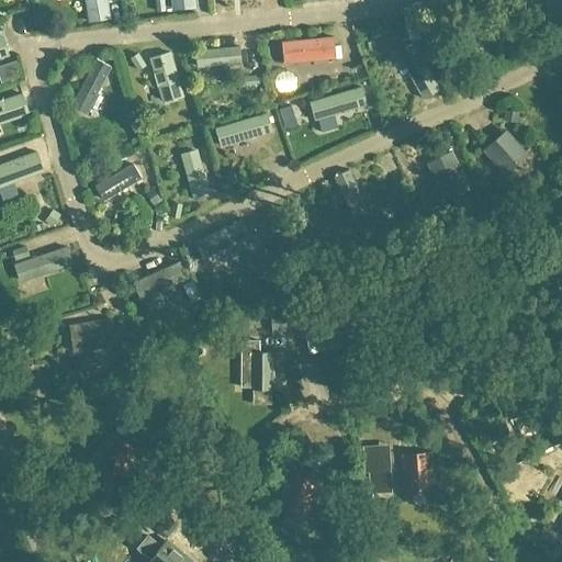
[(109,19),(105,0),(83,0),(88,22),(109,19)]
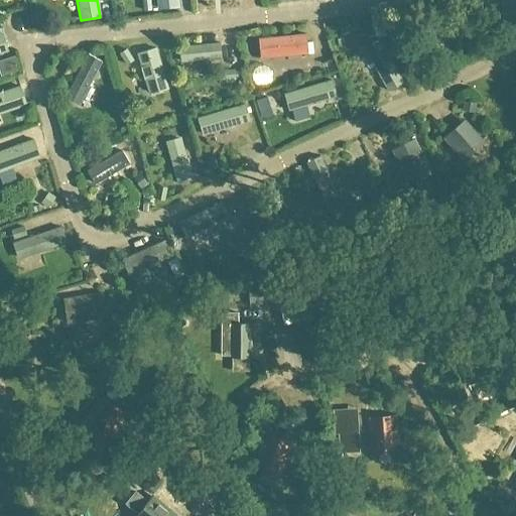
[(306,54),(304,34),(259,39),(261,58),(306,54)]
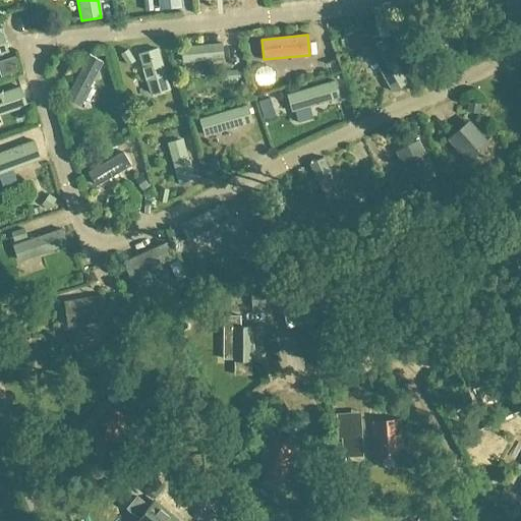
[(406,84),(383,42),(368,50),(392,93),(406,84)]
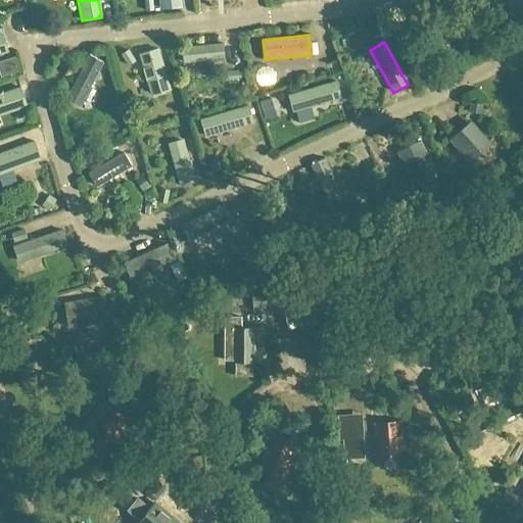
[(224,59),(223,44),(183,48),(184,63),(224,59)]
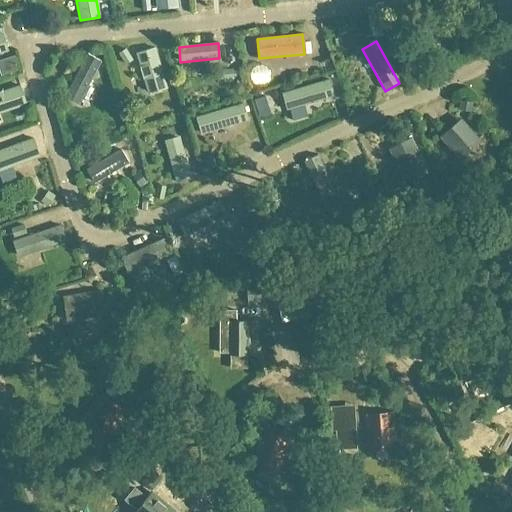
[(165,87),(154,49),(135,54),(147,92),(165,87)]
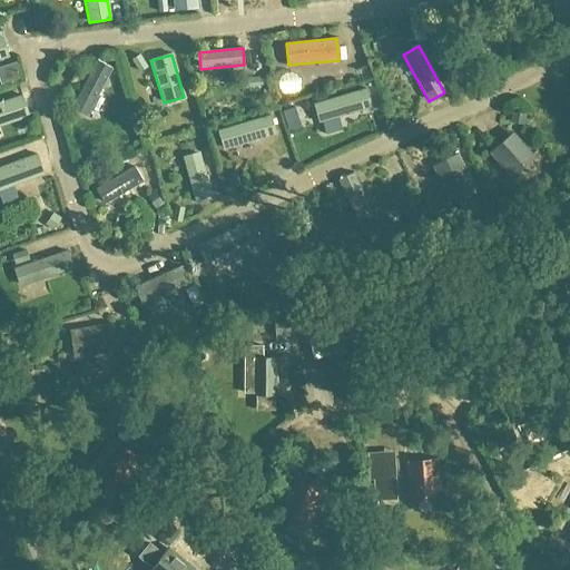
[(111,68),(97,61),(71,108),(87,116),(111,68)]
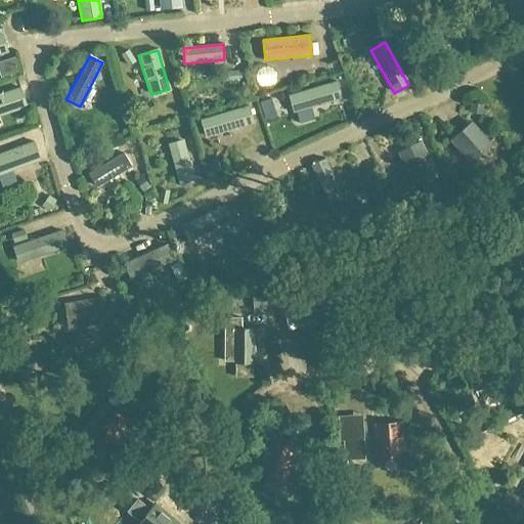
[(341,99),(336,82),(290,95),(295,113),(341,99)]
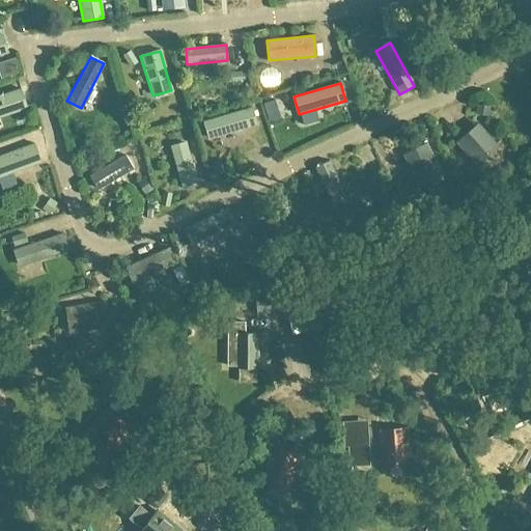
[(0,117),(26,109),(20,89),(0,95),(0,117)]
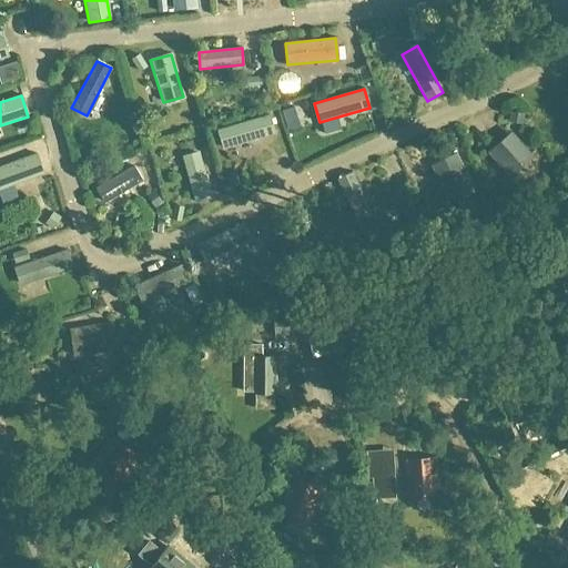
[(224,149),(274,134),(269,115),(219,131),(224,149)]
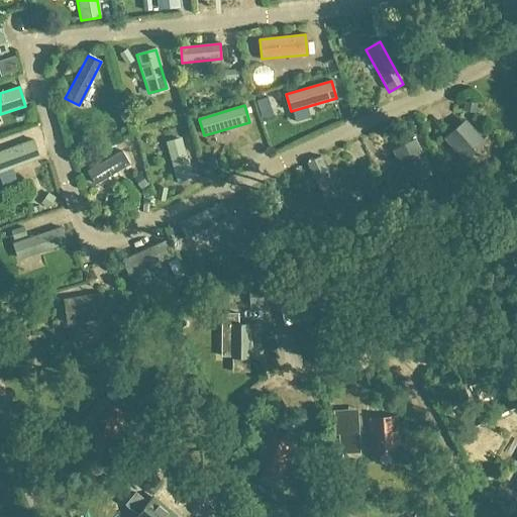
[(484,142),(466,121),(444,139),(462,162),(484,142)]
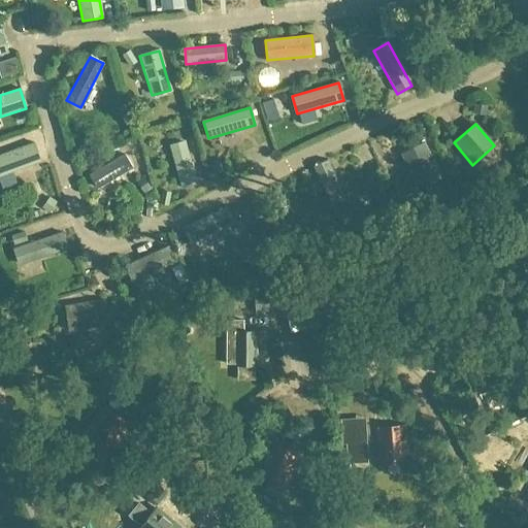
[(0,155),(0,176),(40,162),(33,143),(0,155)]
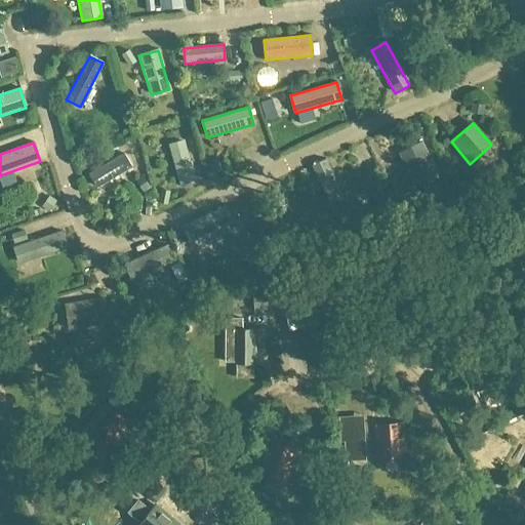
[(168,147),(179,188),(195,183),(184,143),(168,147)]
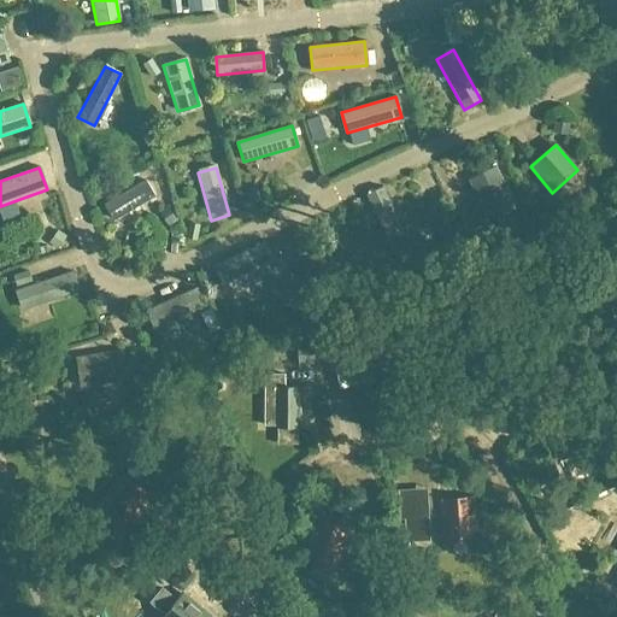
[(469,181),(488,222),(515,209),(494,168),(469,181)]
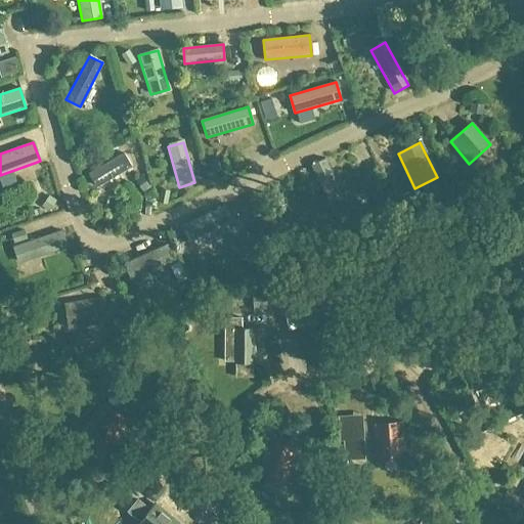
[(131,167),(123,154),(89,174),(96,187),(131,167)]
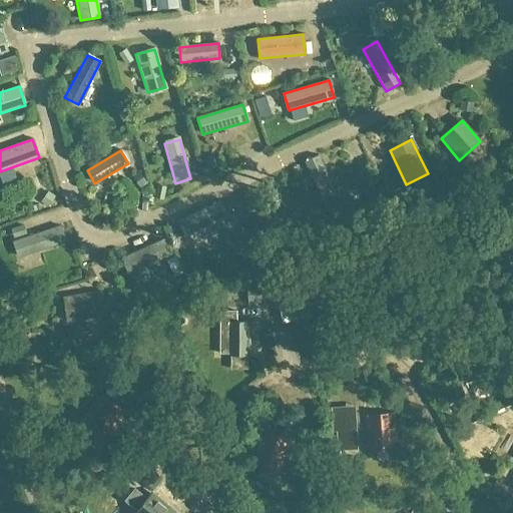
[(110,199),(143,177),(134,164),(102,186),(110,199)]
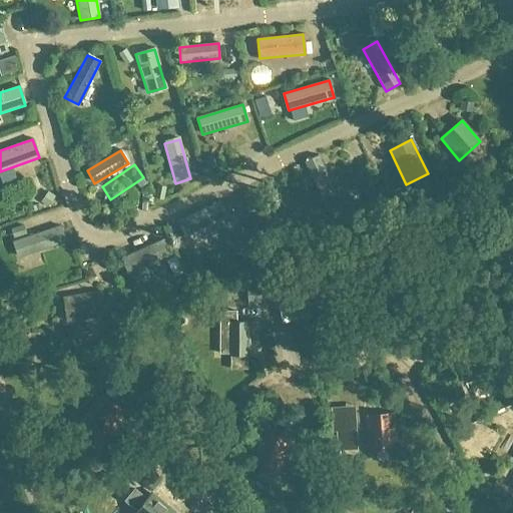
[(187,236),(229,216),(222,201),(180,221),(187,236)]
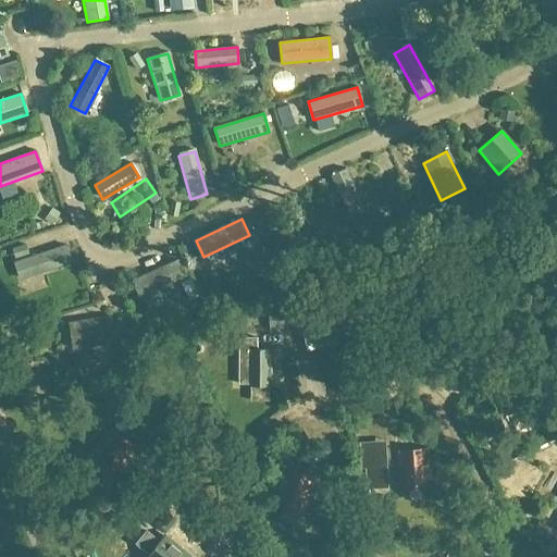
[(16,260),(24,280),(70,264),(63,244),(16,260)]
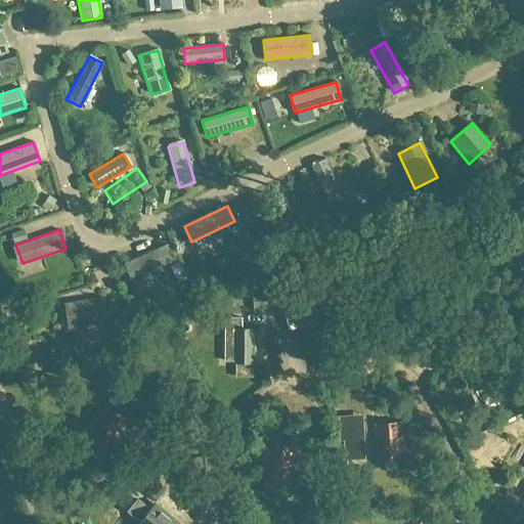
[(177,258),(170,243),(127,263),(134,278),(177,258)]
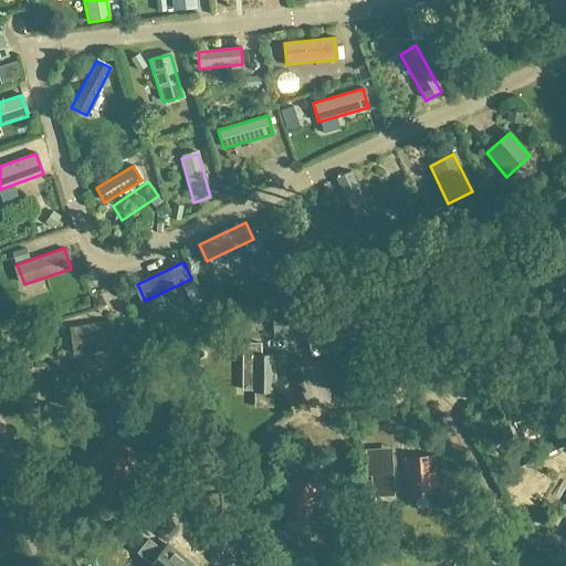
[(290,313),(272,315),(274,335),(292,333),(290,313)]
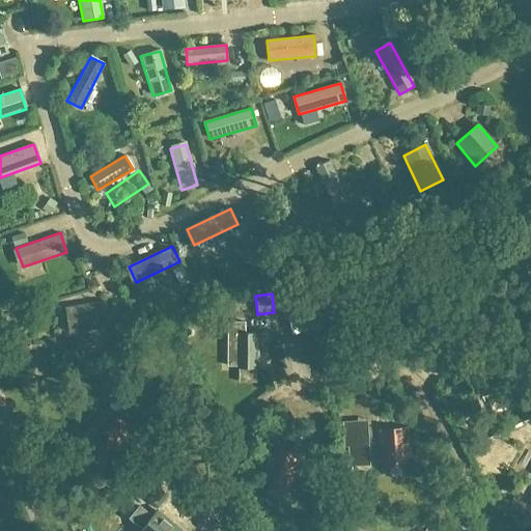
[(104,302),(65,308),(70,333),(108,327),(104,302)]
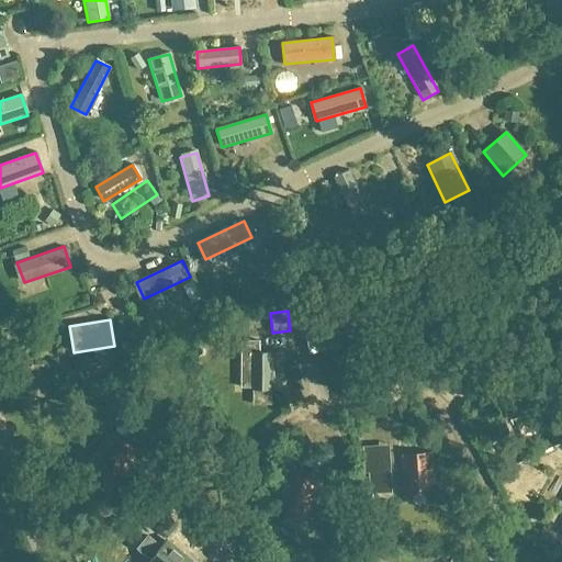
[(274,356),(258,356),(258,343),(239,343),(239,390),(274,390),(274,356)]
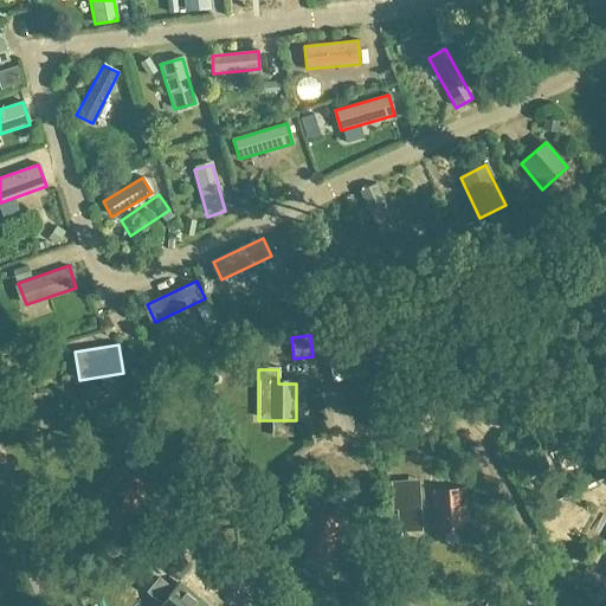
[(553,411),(533,419),(548,456),(578,443),(566,417),(578,412),(567,385),(546,394),(553,411)]
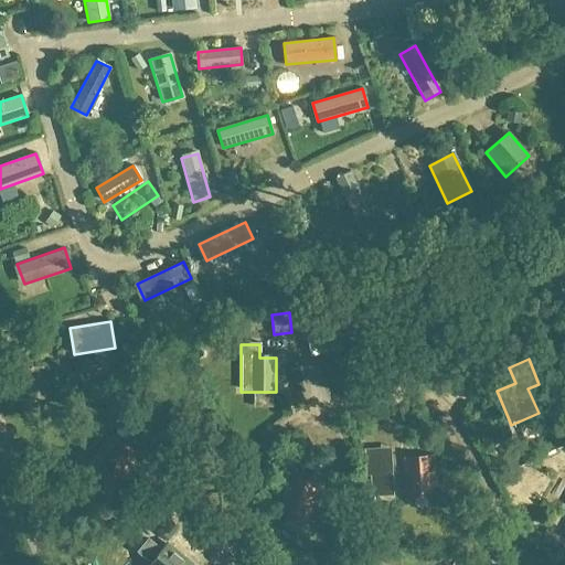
[(440,493),(439,460),(404,461),(405,494),(440,493)]
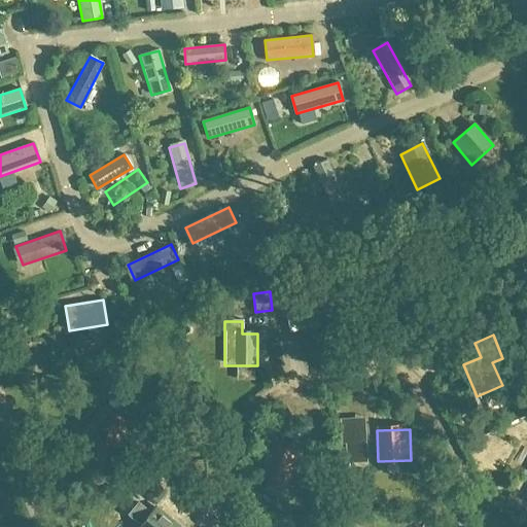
[(260,476),(289,485),(299,455),(271,446),(260,476)]
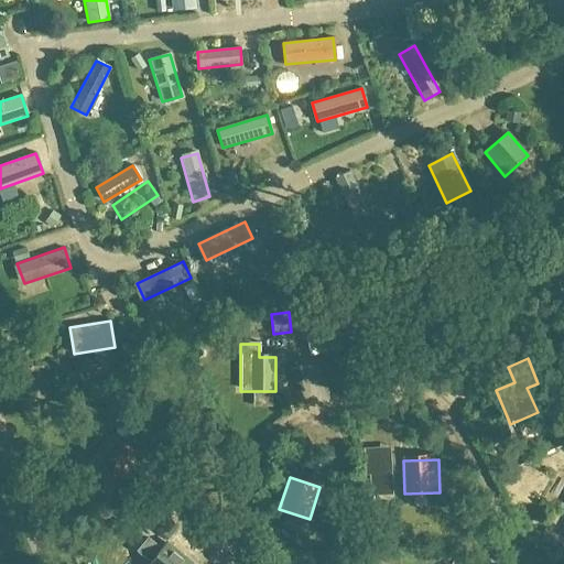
[(193,563),(164,542),(147,563),(193,563)]
